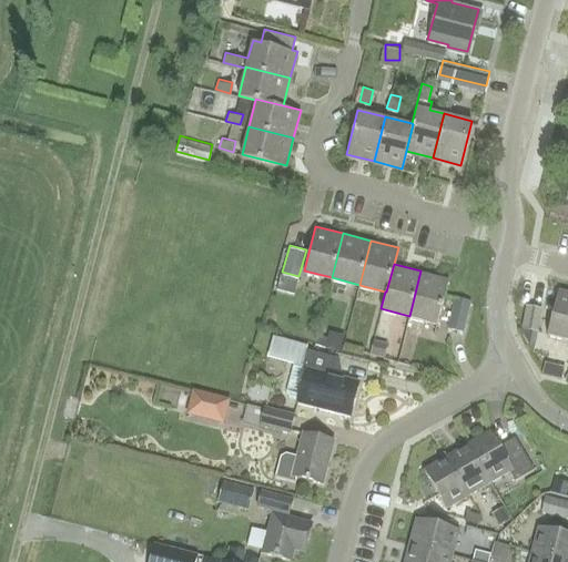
[(437,323),(448,278),(421,271),(409,316),(437,323)]
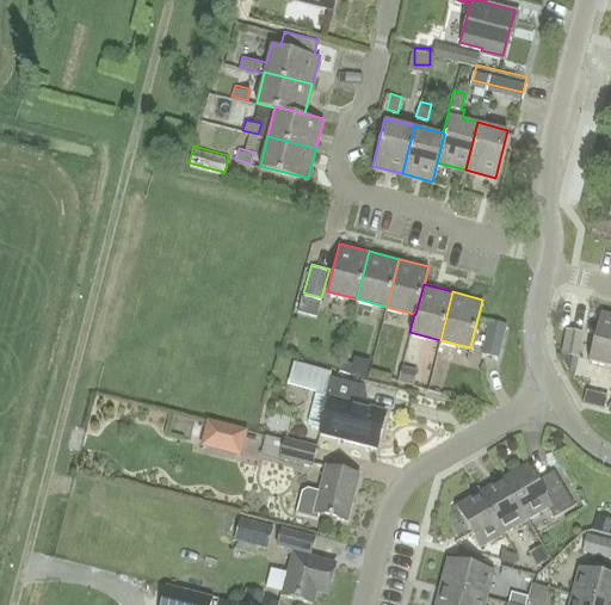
[(610,363),(610,313),(600,310),(588,358),(610,363)]
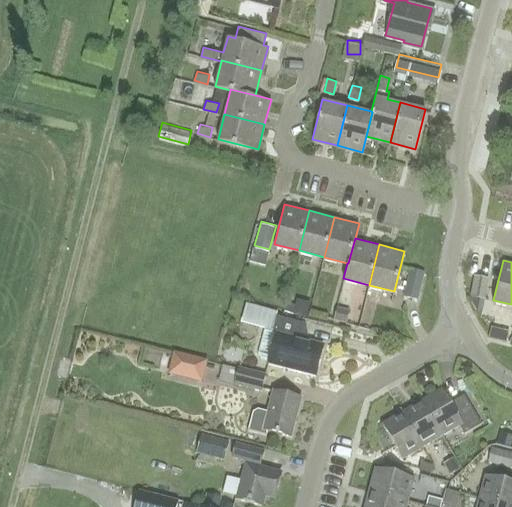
[(410,265),(406,278),(403,293),(418,297),(425,269),(410,265)]
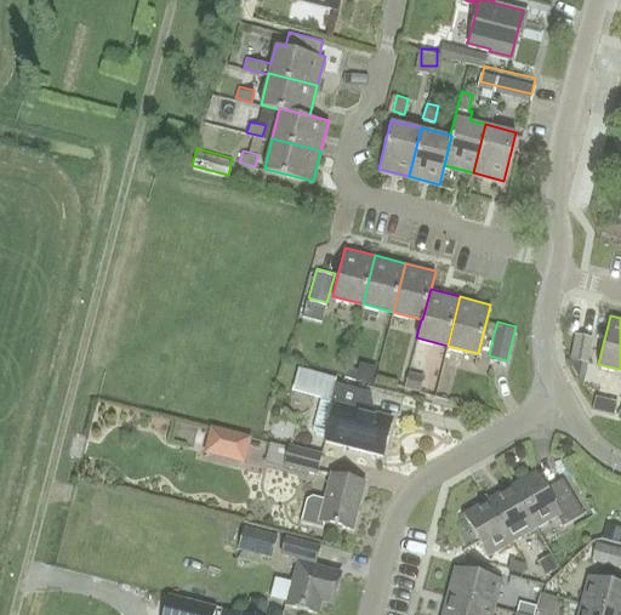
[(574,331),(569,356),(586,359),(591,334),(574,331)]
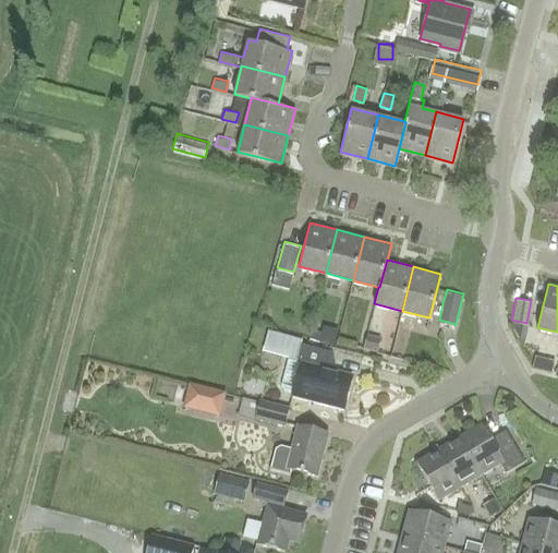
[(320,334),(334,339),(339,326),(325,321),(320,334)]
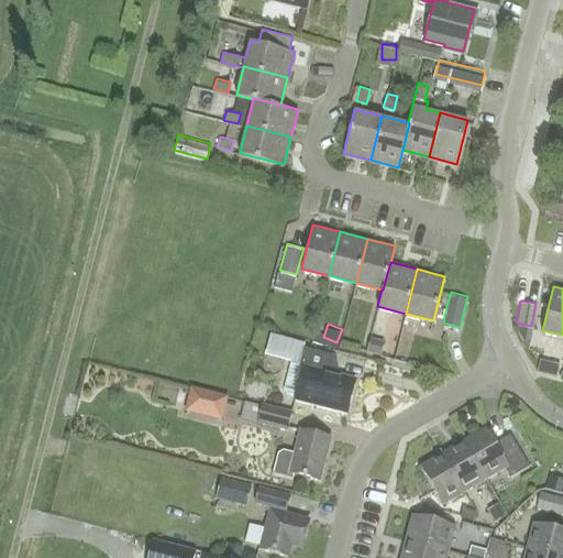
[(335,353),(304,345),(305,339),(271,330),(265,351),(291,358),(284,385),(288,391),(296,393),(295,397),(346,411),(355,376),(331,370),(335,353)]
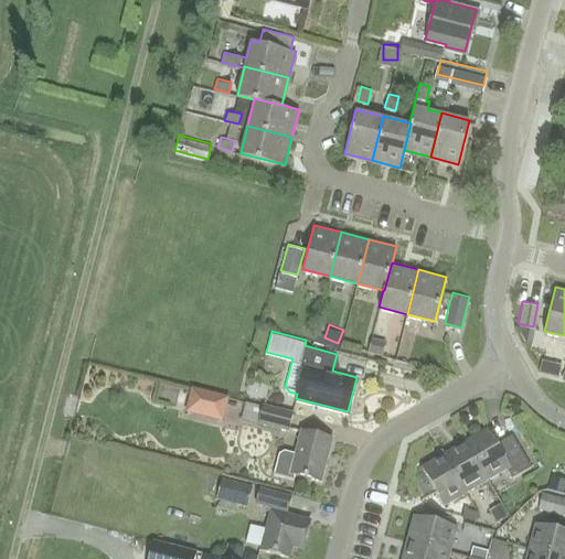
[(222,419),(228,394),(192,385),(185,409),(222,419)]
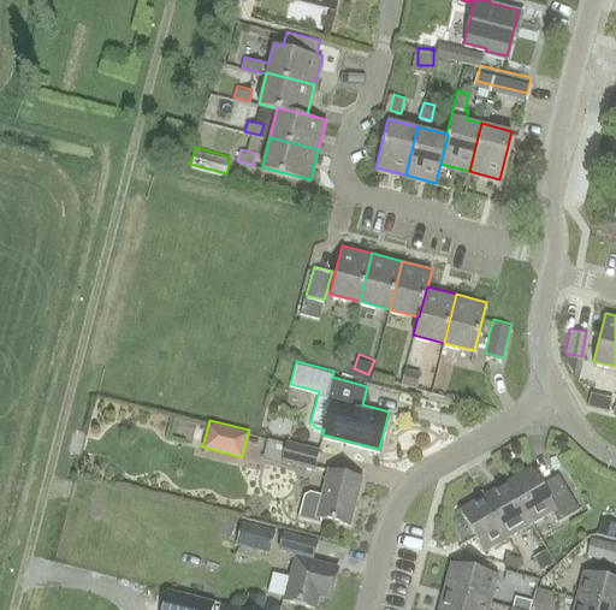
[(280,460),(282,459),(314,467),(319,448),(286,439),(268,436),(264,455),(280,460)]
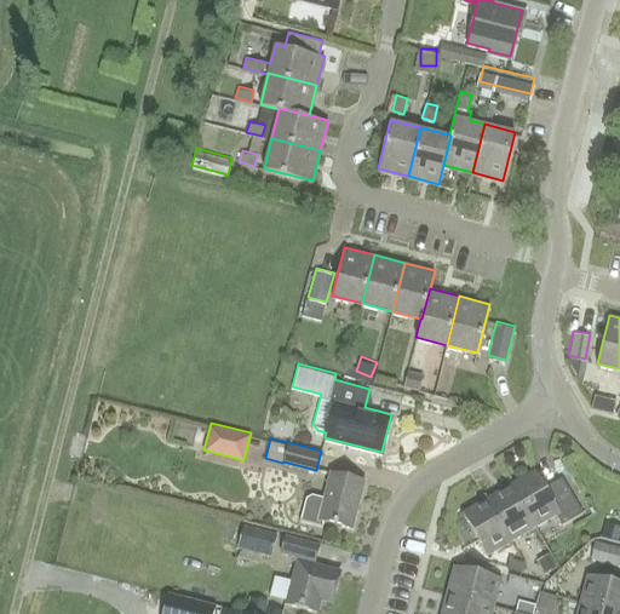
[(562,475),(545,485),(535,468),(511,482),(535,524),(556,512),(562,522),(583,510),(562,475)]
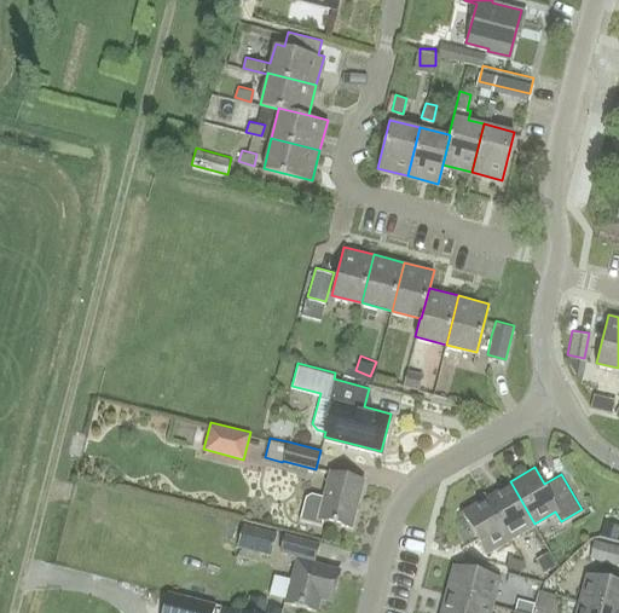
[(323,519),(352,526),(364,478),(330,469),(324,495),(312,491),(306,493),(300,518),(322,524),(323,519)]
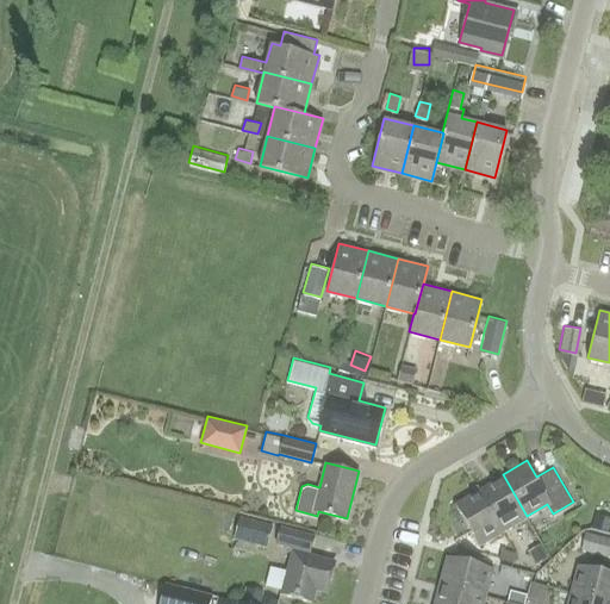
[(503,529),(527,516),(503,474),(479,489),(503,529)]
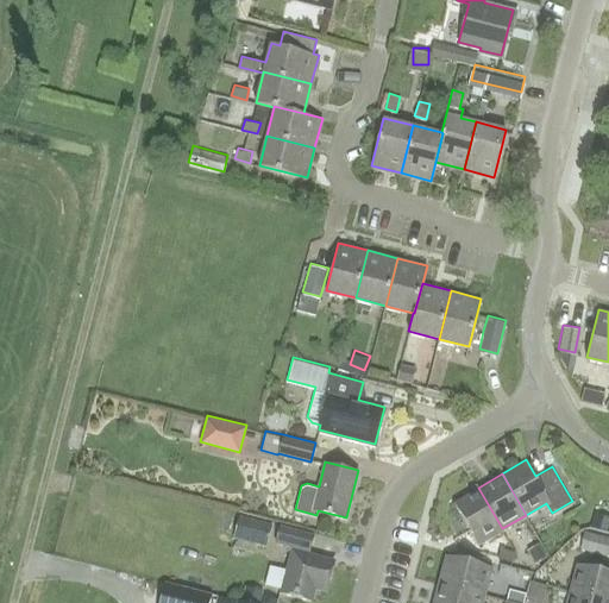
[(502,528),(478,488),(453,502),(478,542),(502,528)]
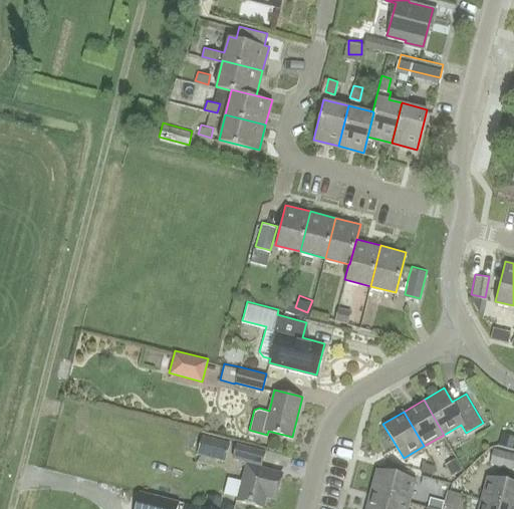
[(225,459),(230,440),(203,433),(198,453),(225,459)]
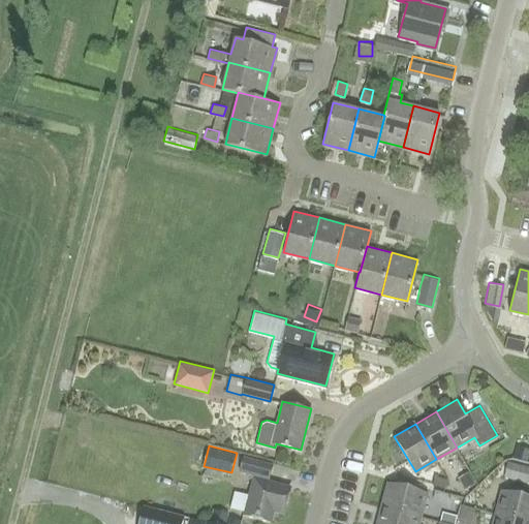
[(269,479),(274,463),(244,455),(240,471),(269,479)]
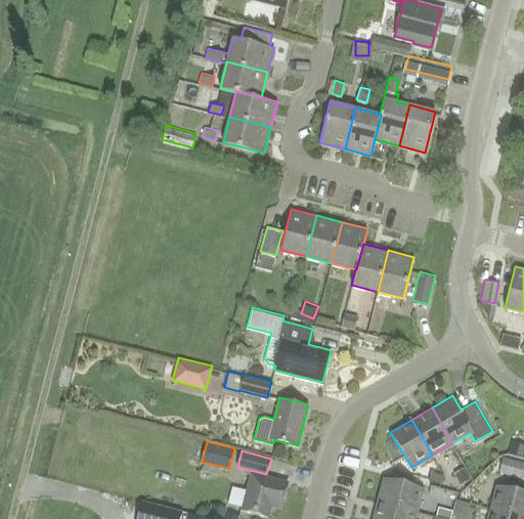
[(499,470),(523,476),(523,460),(504,455),(499,470)]
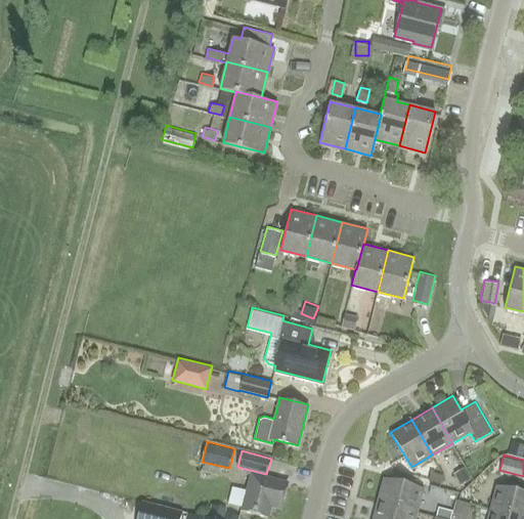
[(281,506),(288,482),(252,473),(243,509),(266,515),(270,503),(281,506)]
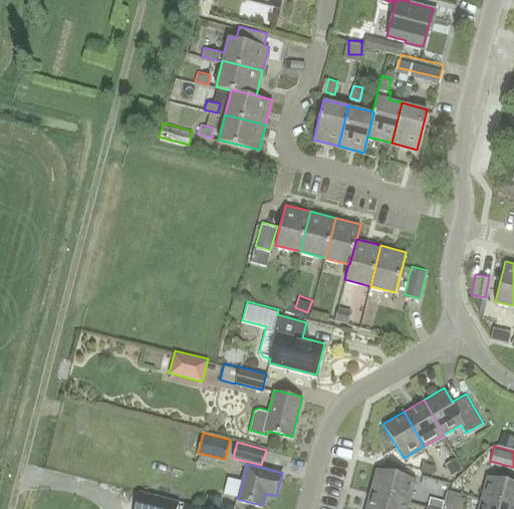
[(376,467),(370,490),(409,500),(415,477),(376,467)]
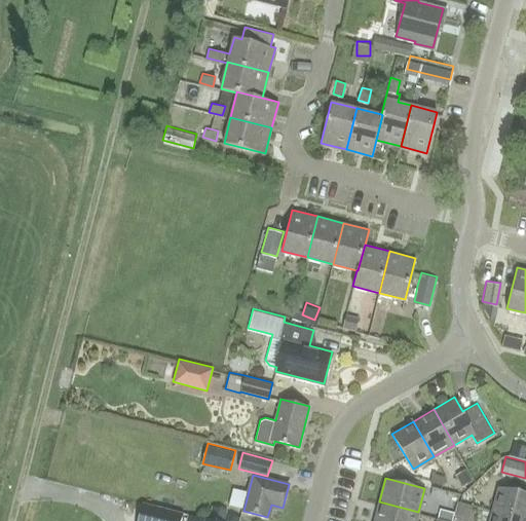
[(525,492),(498,486),(492,509),(525,517),(525,492)]
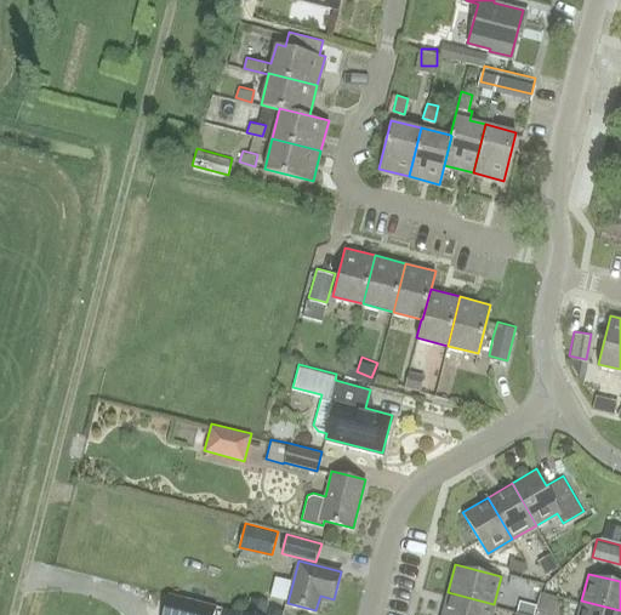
[(212,614),(216,603),(167,591),(161,614),(212,614)]
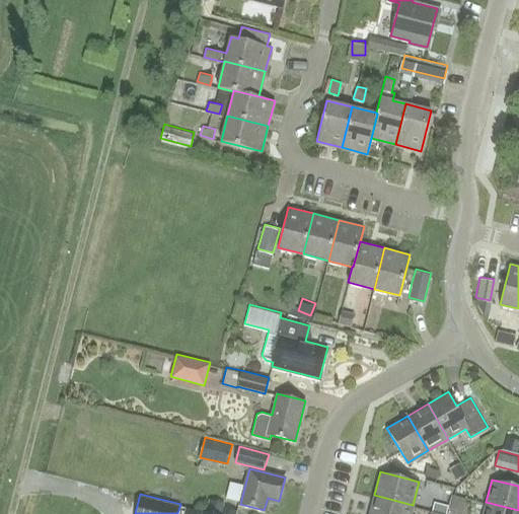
[(374,495),(368,513),(411,513),(413,505),(374,495)]
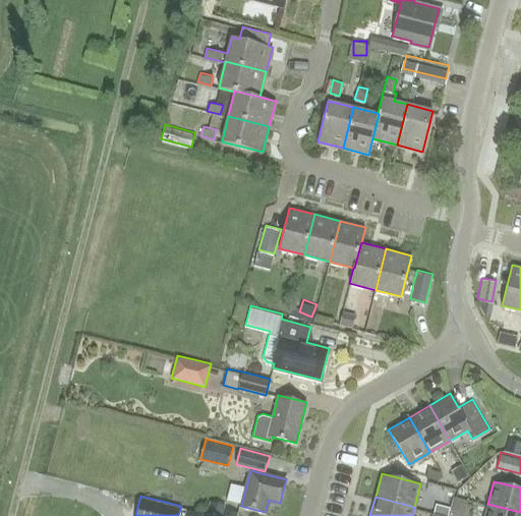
[(520,515),(520,512),(487,504),(483,515),(520,515)]
